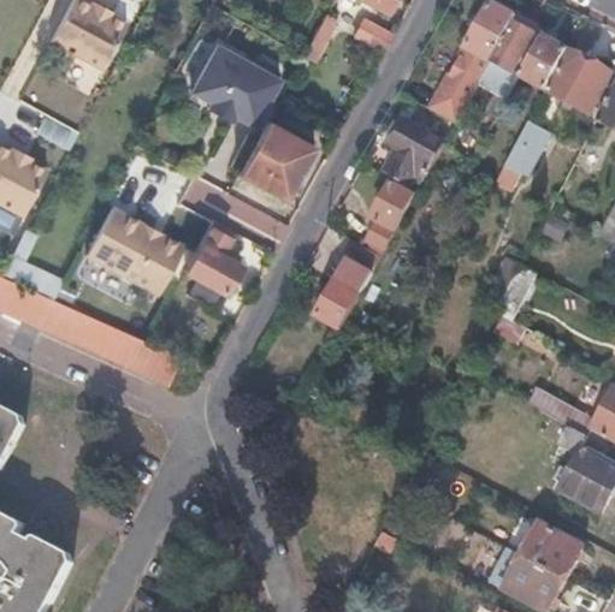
[(65,0),(49,33),(101,61),(125,16),(108,7),(110,5),(101,0),(65,0)]
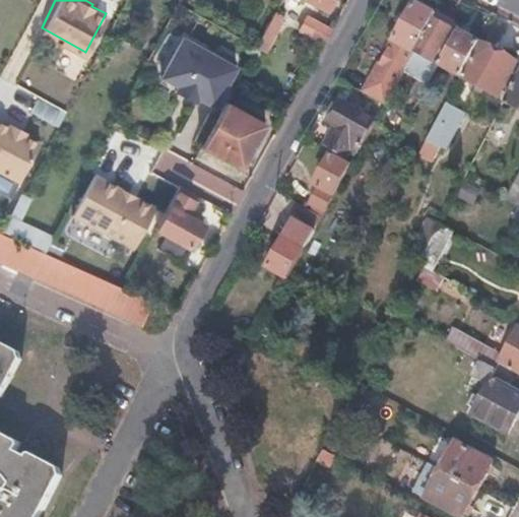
[(436,9),(418,0),(413,0),(390,43),(372,75),(369,74),(361,88),(384,102),(392,87),(393,86),(412,51),(433,15),(436,9)]
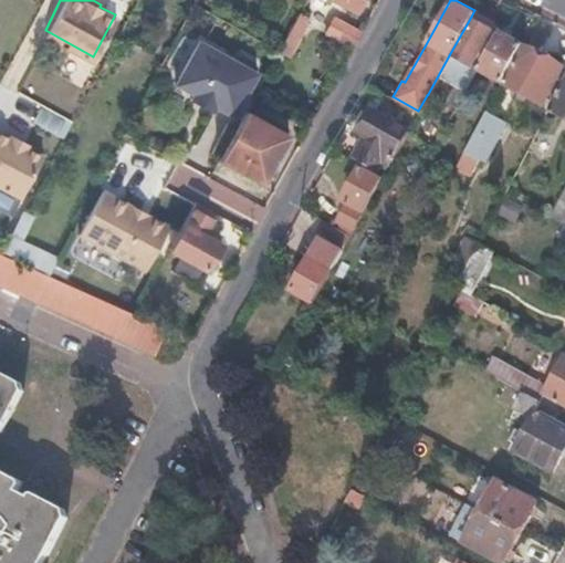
[(303,14),(295,10),(285,29),(296,35),(303,21),(300,20),(303,14)]
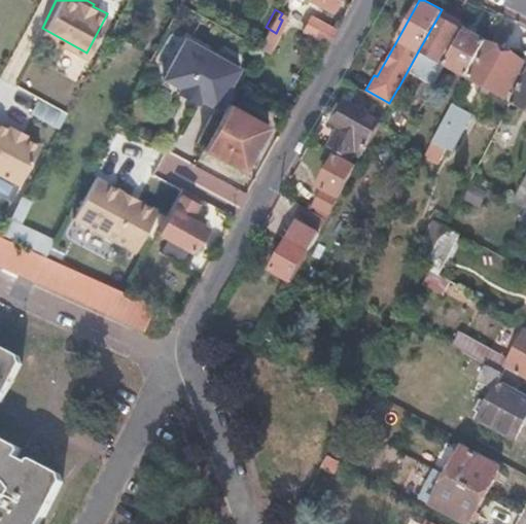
[(335,27),(308,13),(301,26),(327,40),(335,27)]
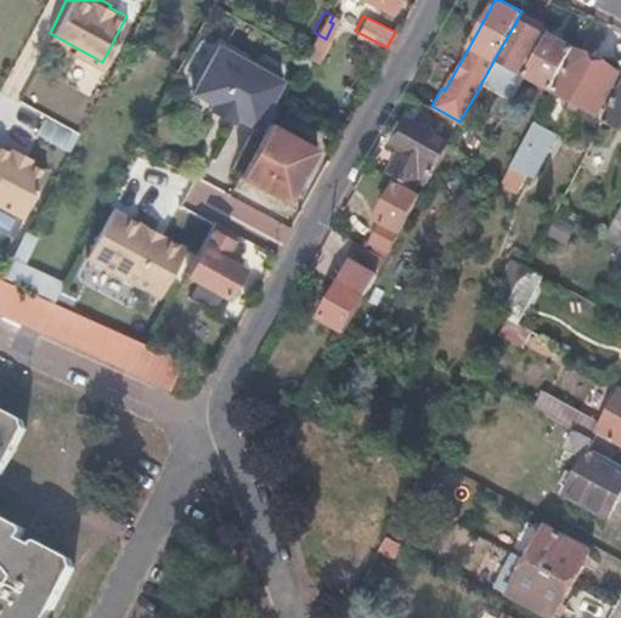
[(538,29),(518,18),(494,61),(487,73),(494,77),(501,63),(515,72),(538,29)]
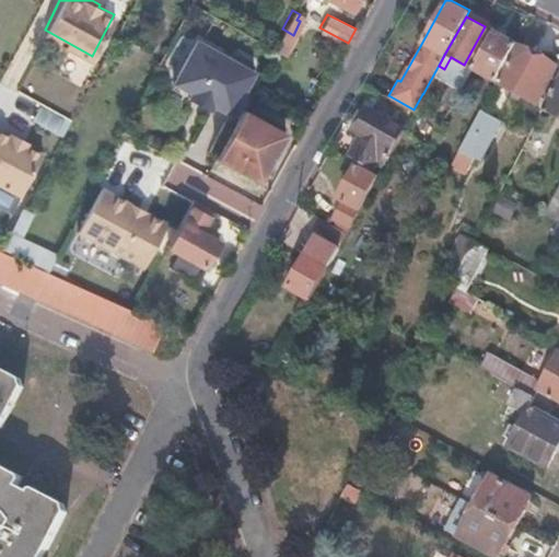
[(514,42),(491,30),(470,65),(496,78),(514,42)]
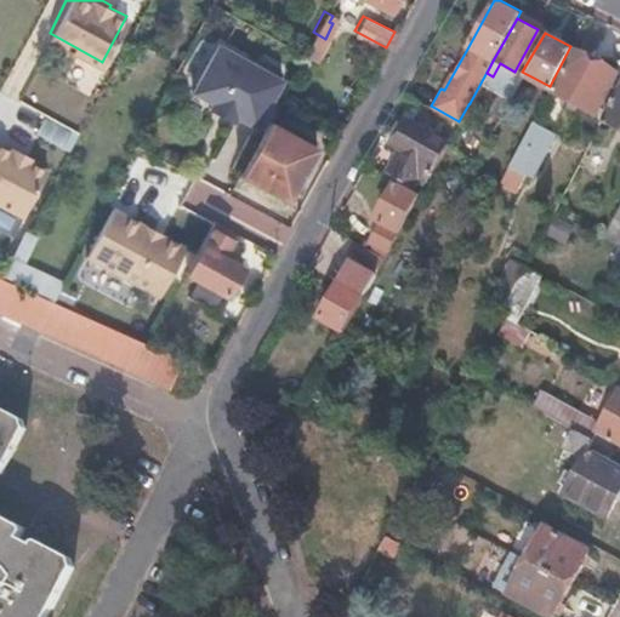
[(284,76),(217,40),(188,91),(254,129),(284,76)]
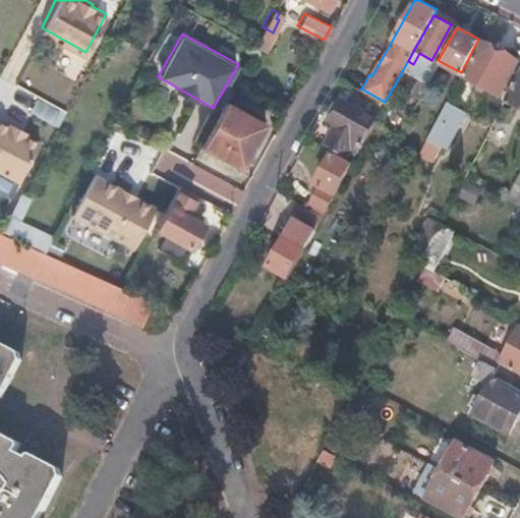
[(516,59),(478,39),(461,72),(498,93),(516,59)]
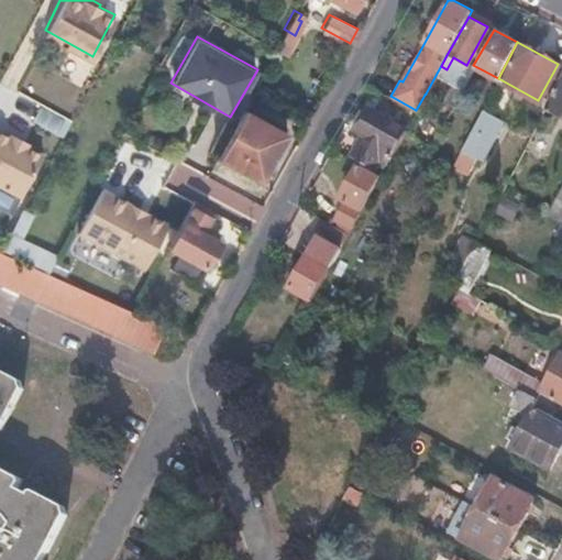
[(561,70),(544,106),(561,114),(561,70)]
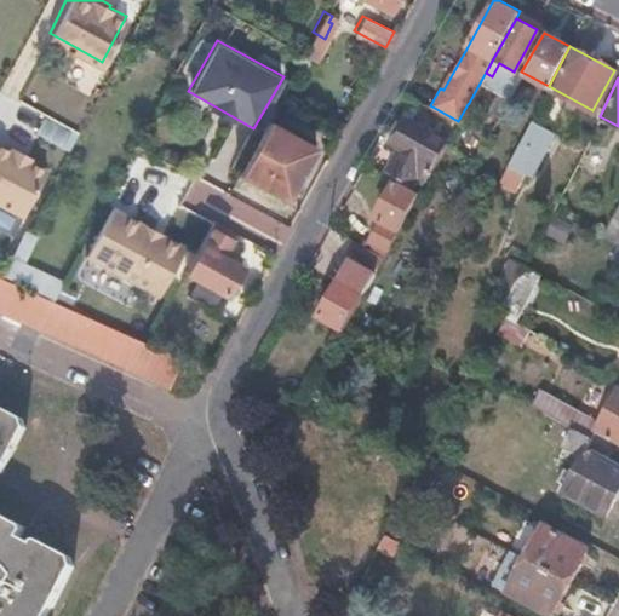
[(499,101),(477,88),(469,103),(468,104),(491,116),(499,101)]
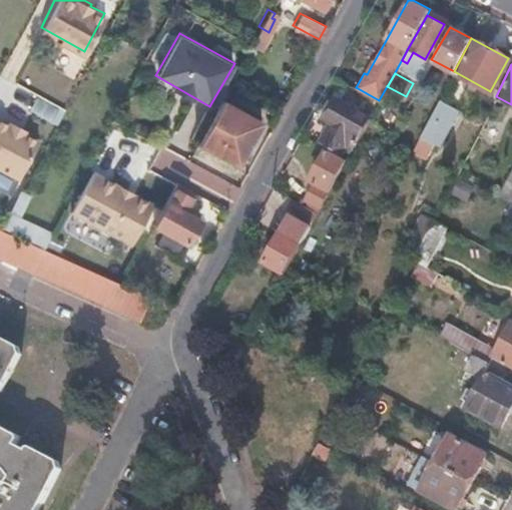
[(335,97),(325,115),(332,119),(320,140),(342,152),(345,147),(351,151),(370,117),(358,111),(361,106),(352,101),(350,105),(335,97)]
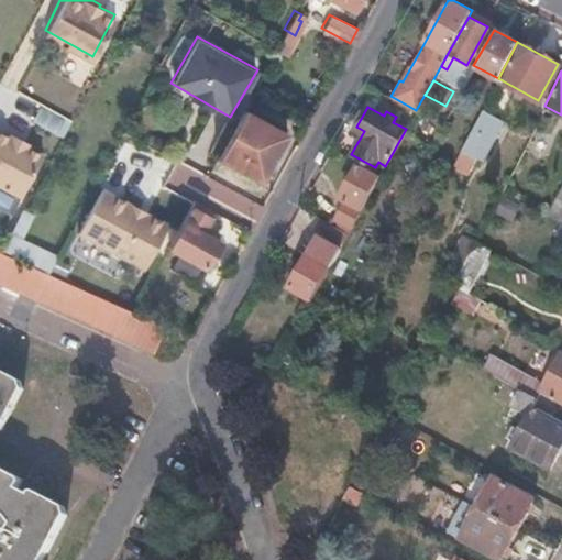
[(498,116),(483,108),(461,147),(476,156),(498,116)]
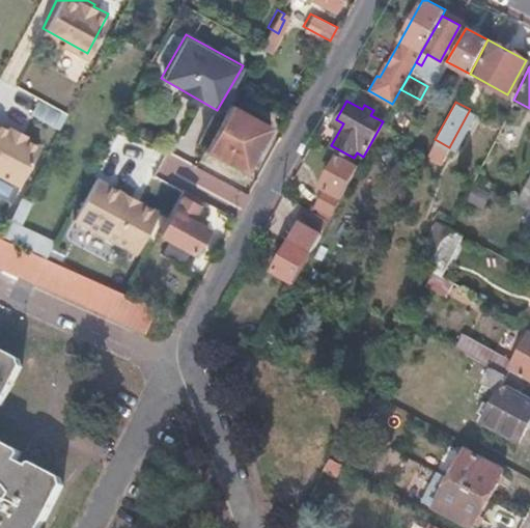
[(268,124),(226,103),(201,149),(242,171),(268,124)]
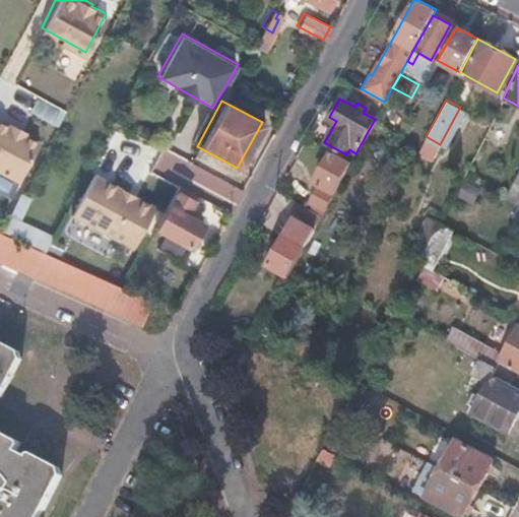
[(0,167),(18,177),(39,138),(24,131),(25,129),(9,120),(8,123),(0,119),(0,167)]
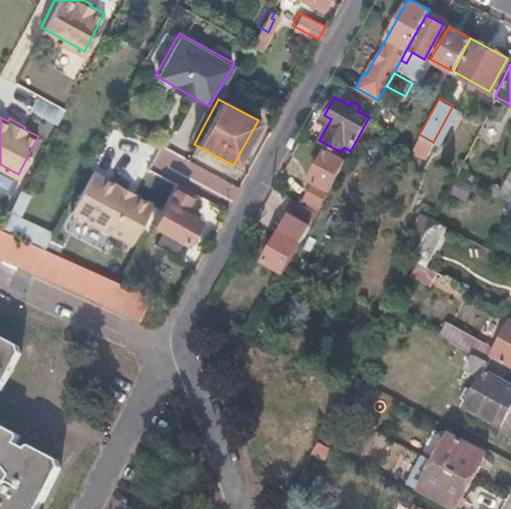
[(346,159),(326,148),(308,180),(312,183),(304,198),(308,200),(306,205),(317,211),(346,159)]
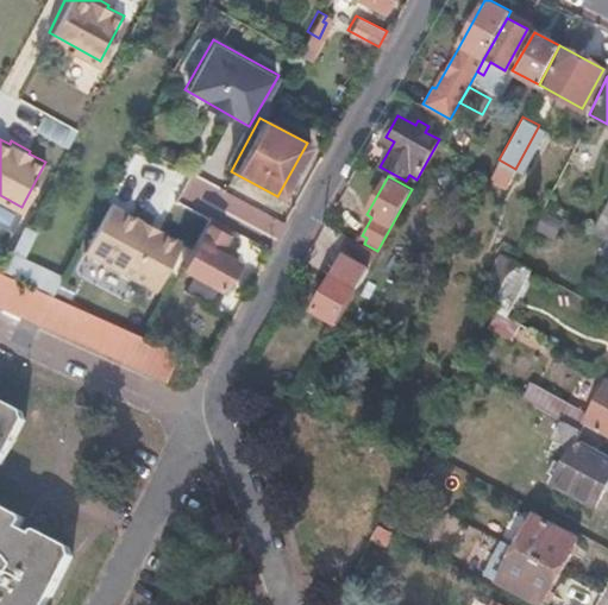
[(179,240),(107,201),(83,249),(155,287),(179,240)]
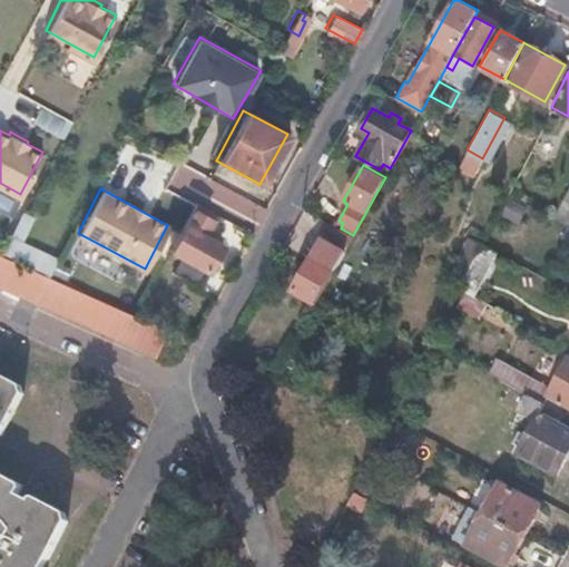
[(568,189),(567,189),(552,216),(568,225),(568,189)]
